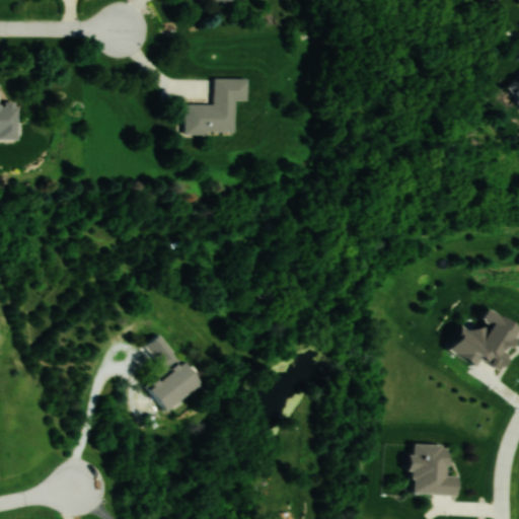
[(220,0),(224,4),(229,0),(198,0),(204,8),(215,0),(220,0)]
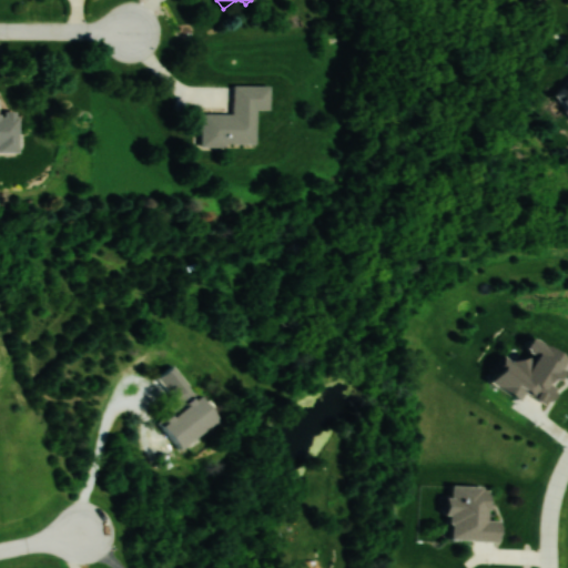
[(567,81),(556,93),(567,105),(567,81)]
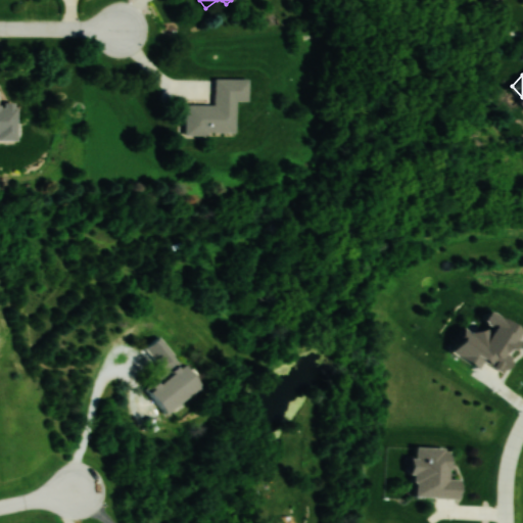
[(185,104),(185,133),(235,134),(235,100),(247,100),(247,79),(214,79),(214,104),(185,104)]
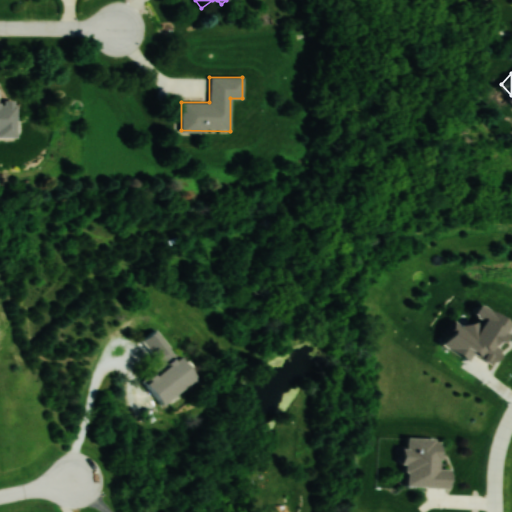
[(0,137),(17,137),(17,103),(0,102),(0,137)]
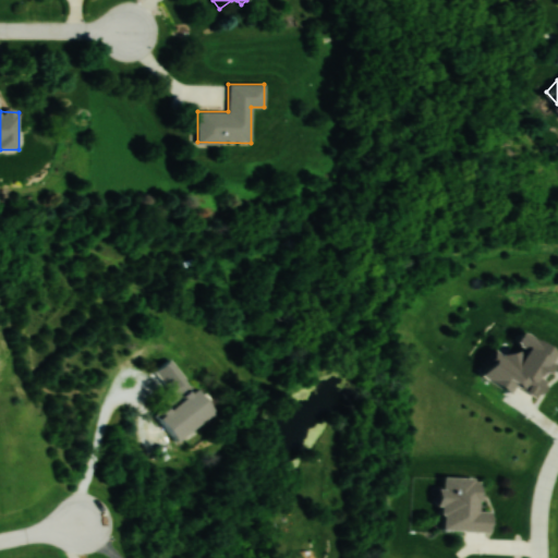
[(156,414),(178,441),(217,412),(195,385),(156,414)]
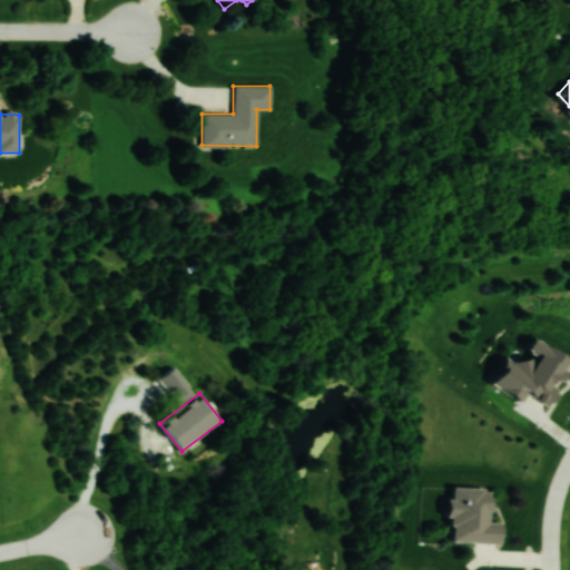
[(502,523),(489,523),(490,490),(449,488),(448,519),(452,519),(452,542),(501,543),(502,523)]
